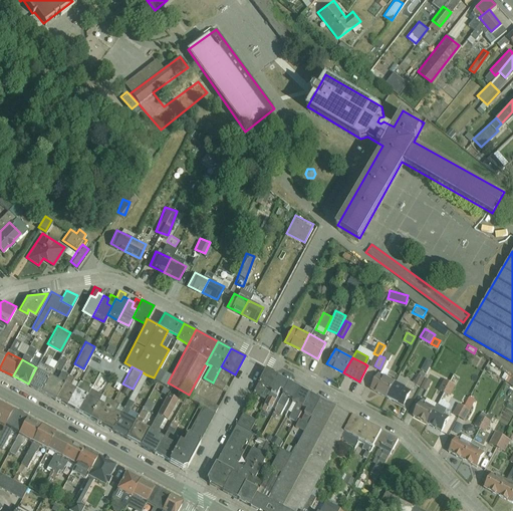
[(265,366),(258,381),(271,389),(278,373),(265,366)]
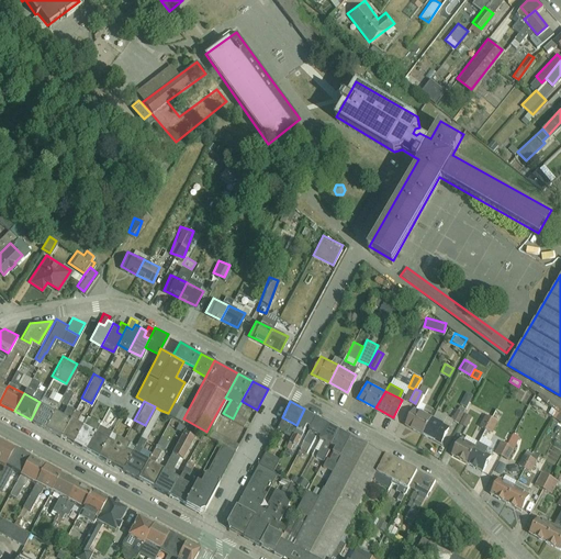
[(31,420),(45,427),(55,410),(40,402),(31,420)]
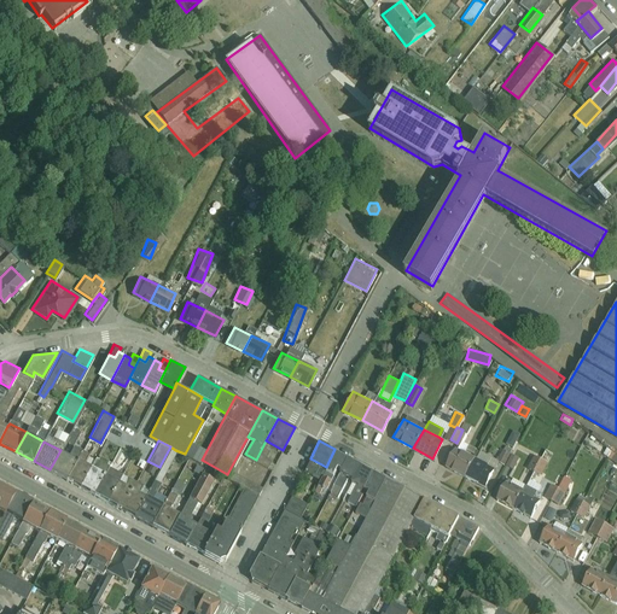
[(159,467),(145,495),(150,497),(175,450),(170,446),(159,467)]
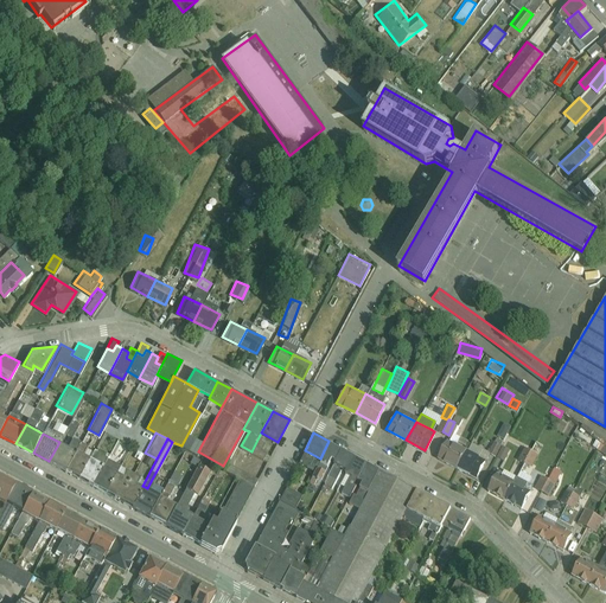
[(464,449),(446,440),(437,455),(455,466),(464,449)]
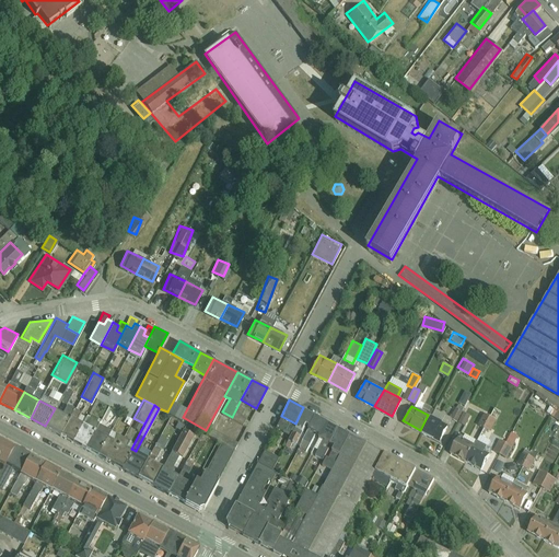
[(462,408),(456,406),(451,417),(456,420),(462,408)]
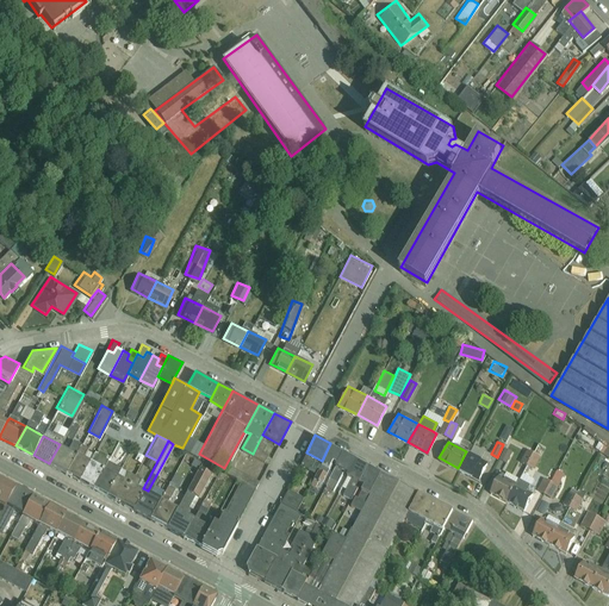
[(342,449),(330,443),(322,461),(321,463),(329,467),(333,458),(336,461),(342,449)]
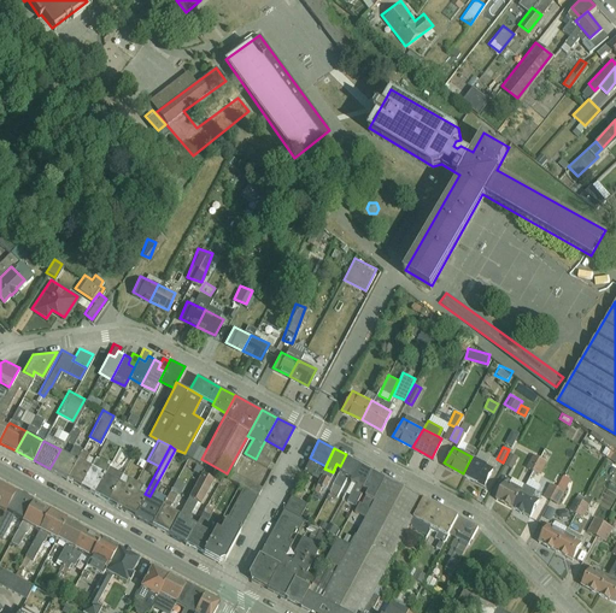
[(50,469),(66,477),(77,458),(60,449),(50,469)]
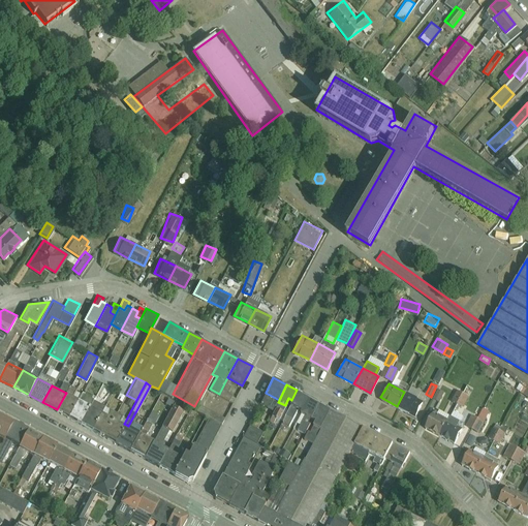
[(442,389),(437,387),(431,397),(436,400),(442,389)]
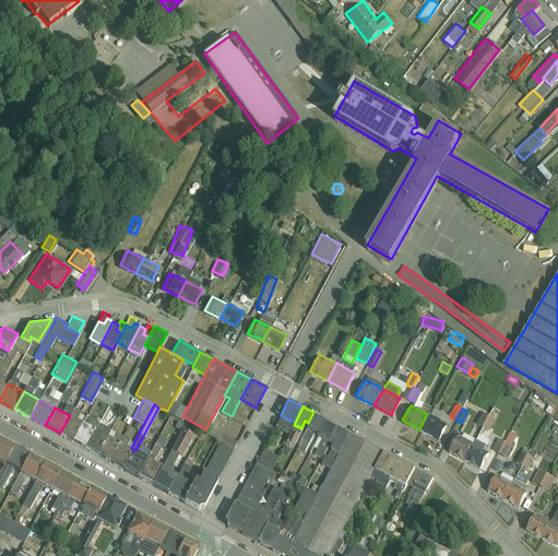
[(483,411),(477,422),(488,427),(494,416),(483,411)]
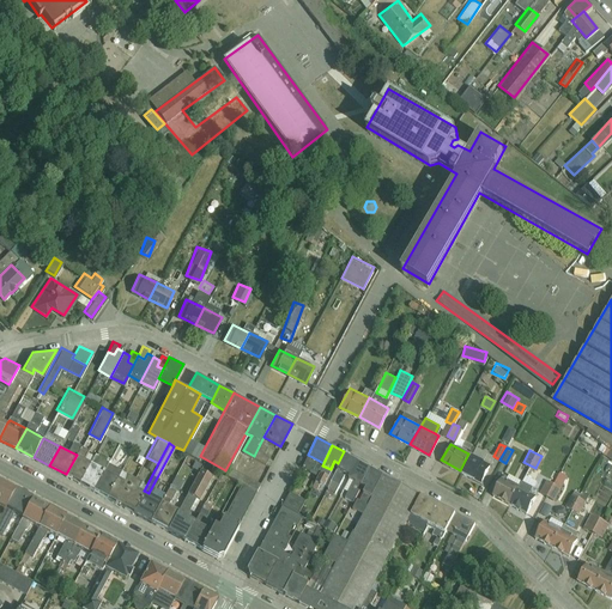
[(357,458),(344,451),(338,463),(337,467),(350,473),(357,458)]
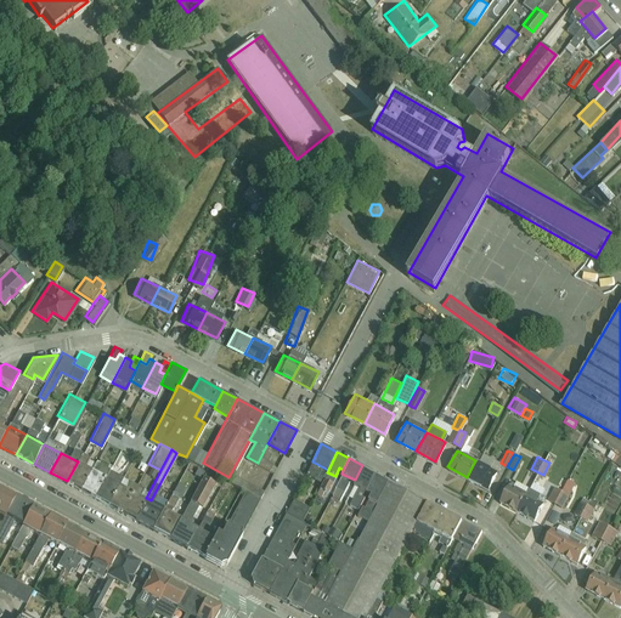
[(495,470),(475,460),(467,477),(485,487),(495,470)]
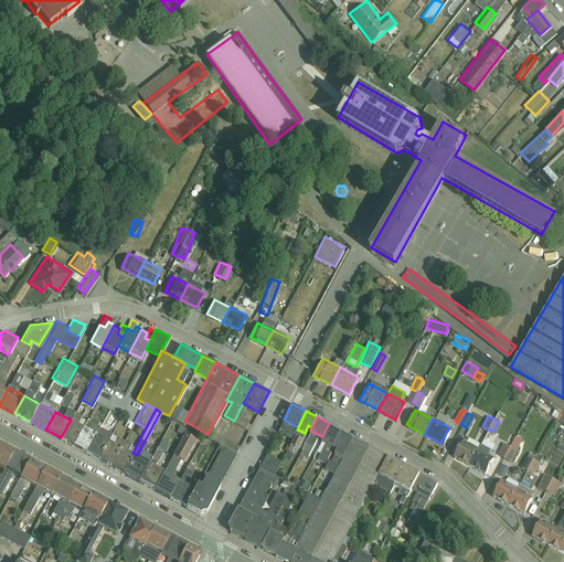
[(61,437),(73,444),(83,426),(71,420),(61,437)]
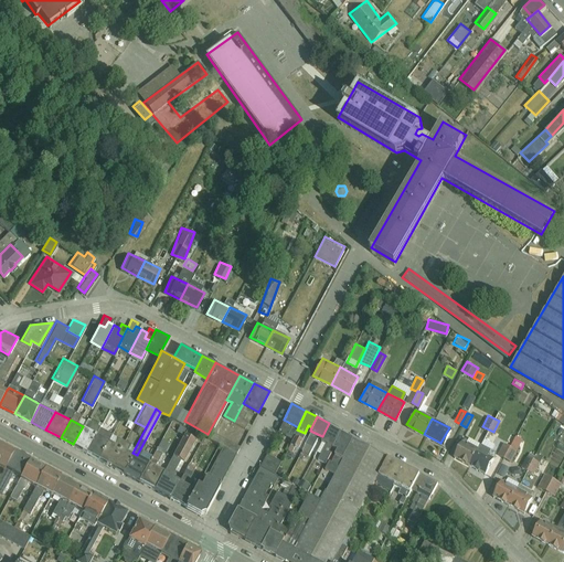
[(342,430),(329,423),(322,436),(320,438),(333,445),(342,430)]
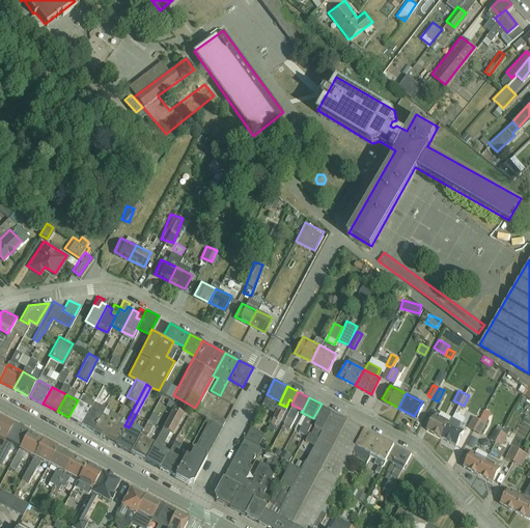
[(80,423),(92,429),(102,413),(105,406),(92,399),(89,407),(80,423)]
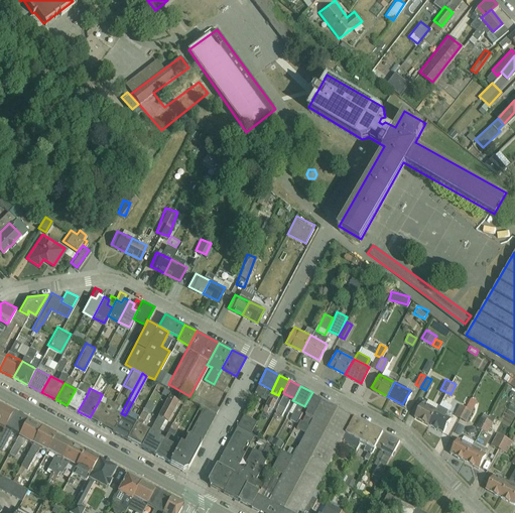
[(67,405),(78,411),(87,395),(76,389),(67,405)]
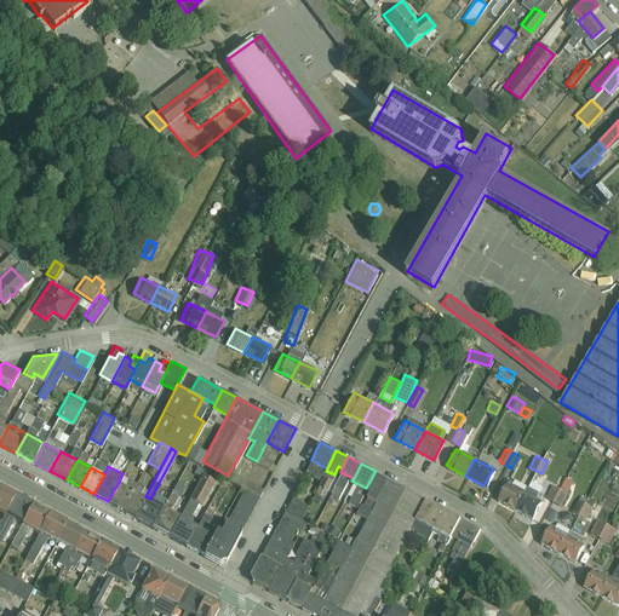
[(376,471),(366,488),(370,490),(367,496),(376,501),(388,478),(376,471)]
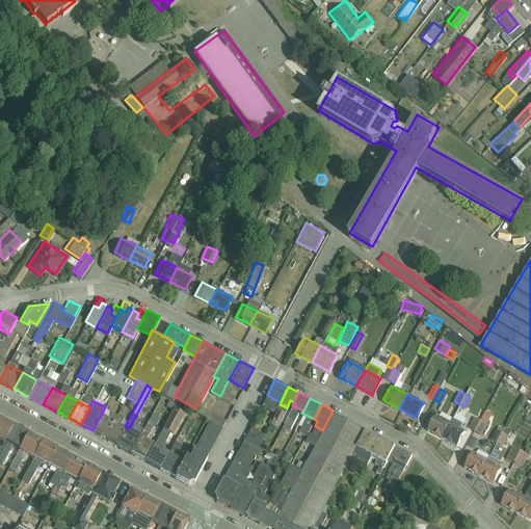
[(224,419),(200,405),(196,412),(221,425),(224,419)]
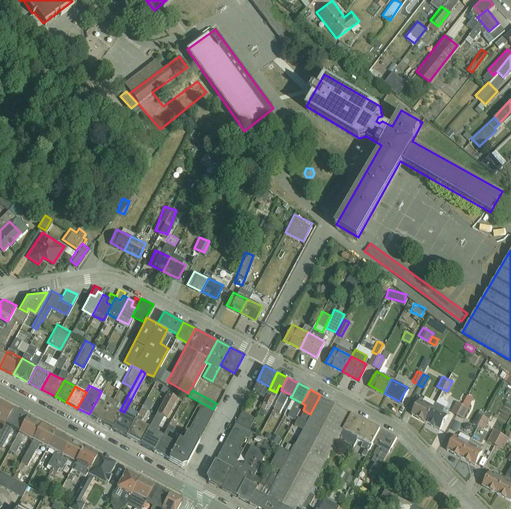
[(180,399),(166,391),(156,410),(164,415),(170,418),(180,399)]
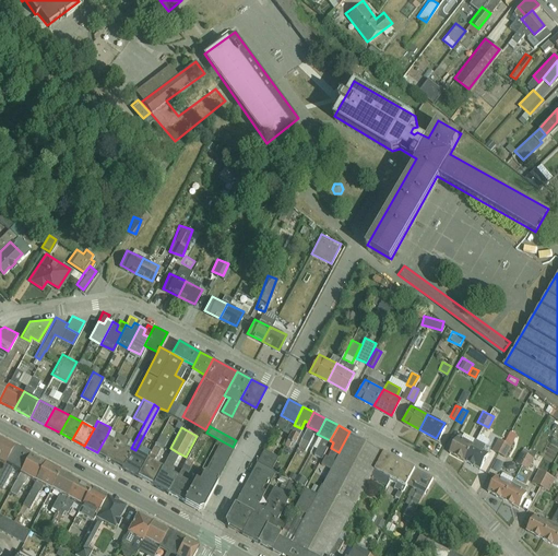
[(509,428),(503,439),(510,441),(515,432),(509,428)]
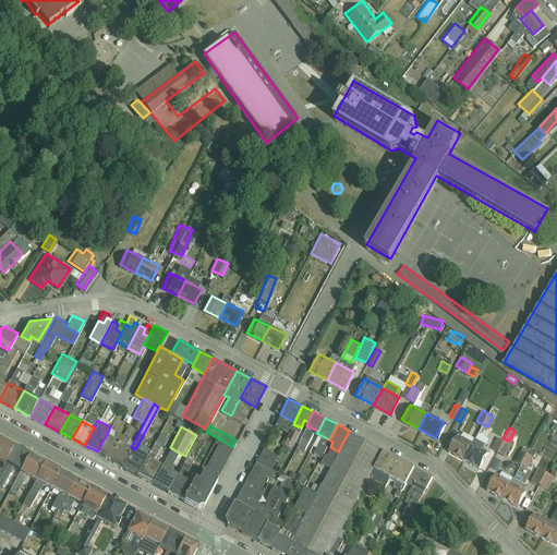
[(383,447),(349,431),(338,451),(291,540),(319,554),(326,554),(327,554),(370,473),(383,447)]
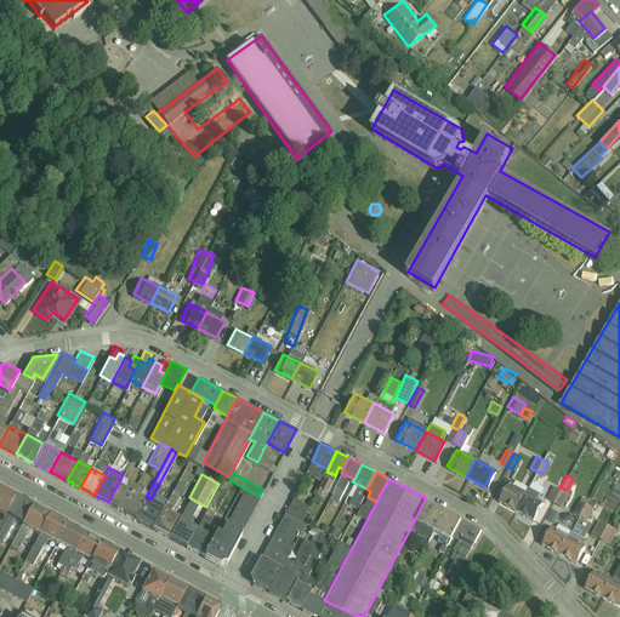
[(525,491),(506,481),(498,497),(516,507),(525,491)]
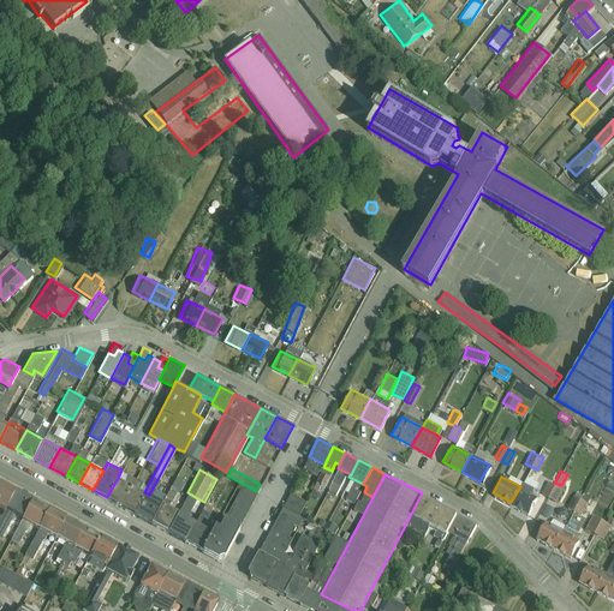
[(118,478),(107,497),(133,511),(144,492),(118,478)]
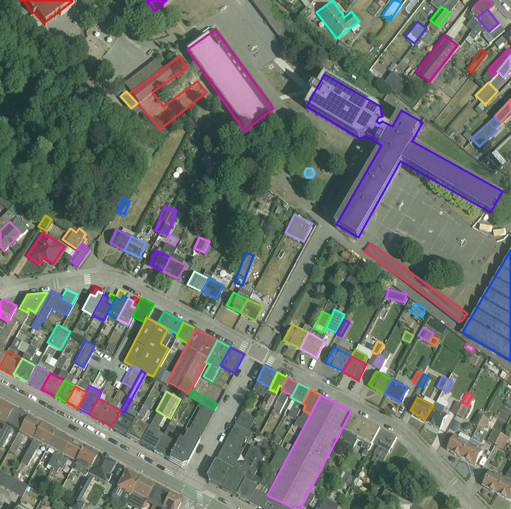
[(457,401),(452,410),(462,416),(467,406),(457,401)]
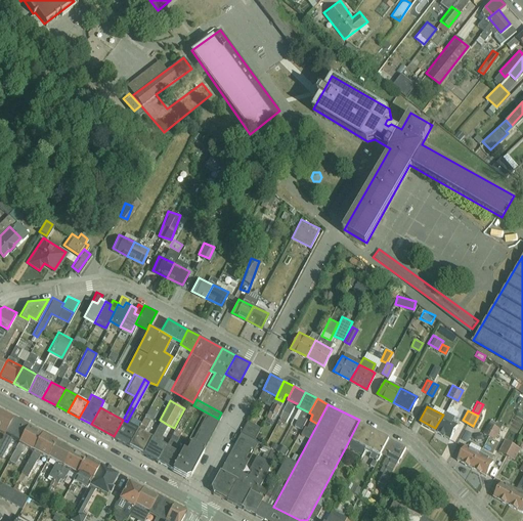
[(443,415),(435,428),(449,436),(456,423),(443,415)]
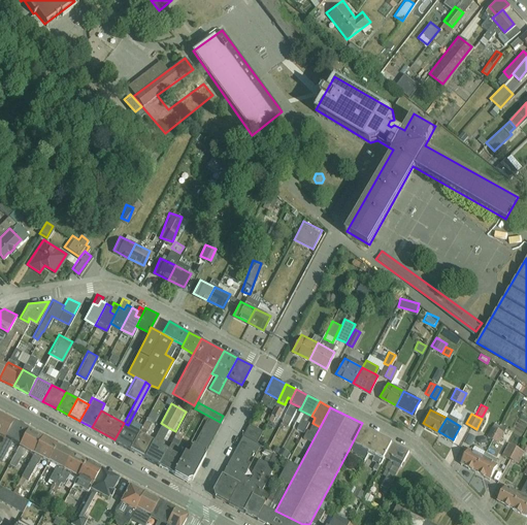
[(262,429),(249,422),(242,433),(256,440),(262,429)]
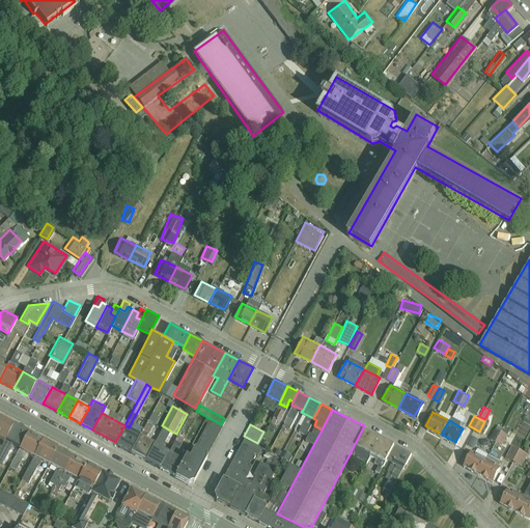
[(115,442),(131,450),(139,435),(140,434),(129,427),(124,425),(115,442)]
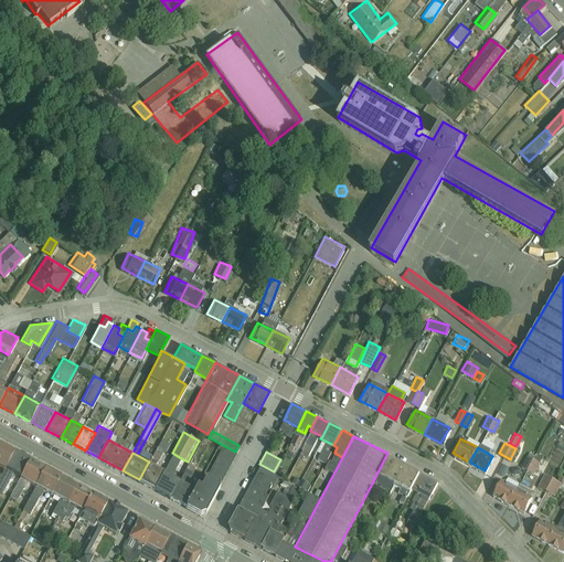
[(172,453),(162,470),(172,475),(181,458),(172,453)]
